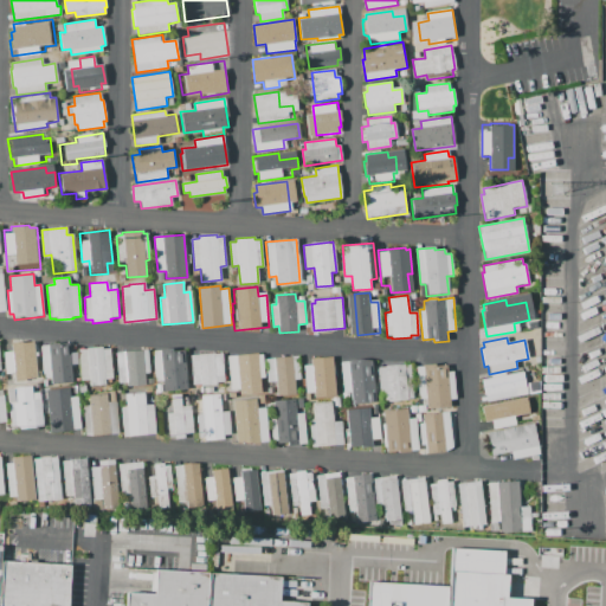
[(6,380),(2,343),(33,341),(37,378),(6,380)]
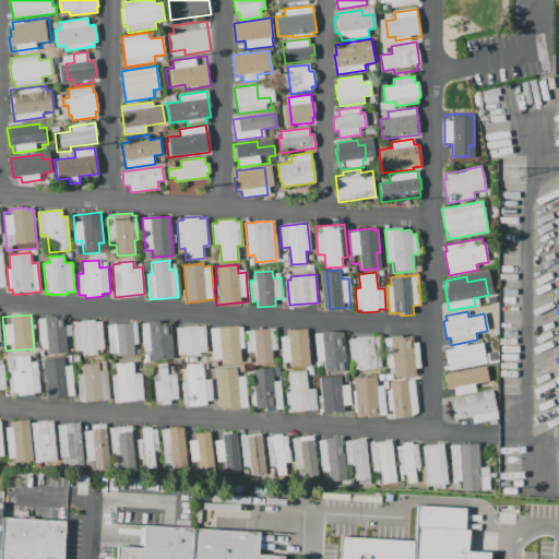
[(63,314),(67,354),(48,355),(47,348),(39,348),(37,319),(45,319),(45,316),(63,314)]
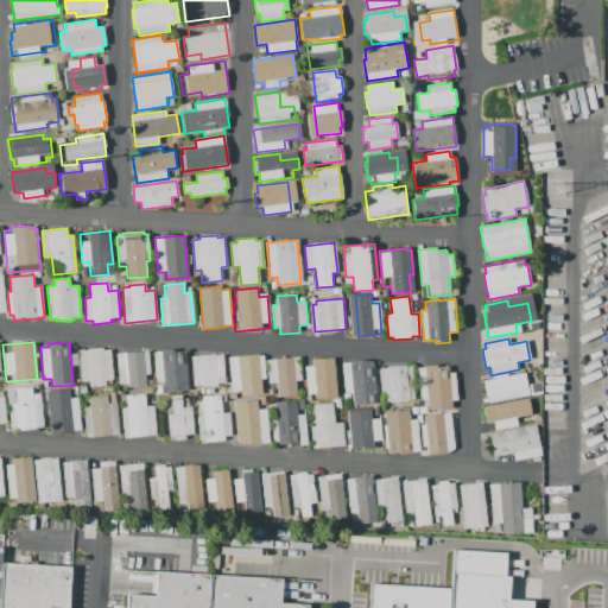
[(109,350),(112,379),(106,379),(106,385),(89,386),(89,381),(82,381),(78,352),(87,350),(87,348),(102,347),(102,350),(109,350)]
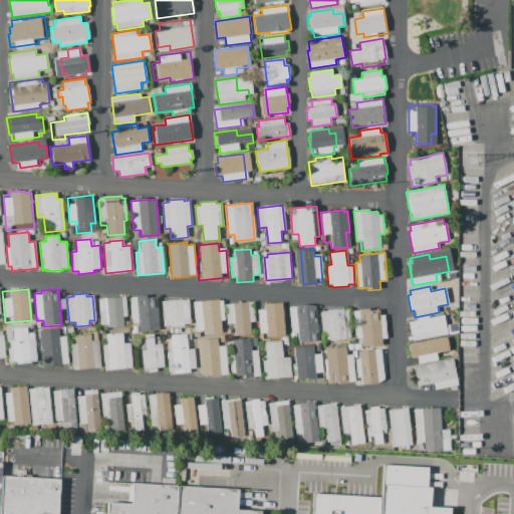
[(158,296),(161,330),(140,332),(140,323),(133,323),(131,297),(137,297),(137,295),(148,294),(148,297),(158,296)]
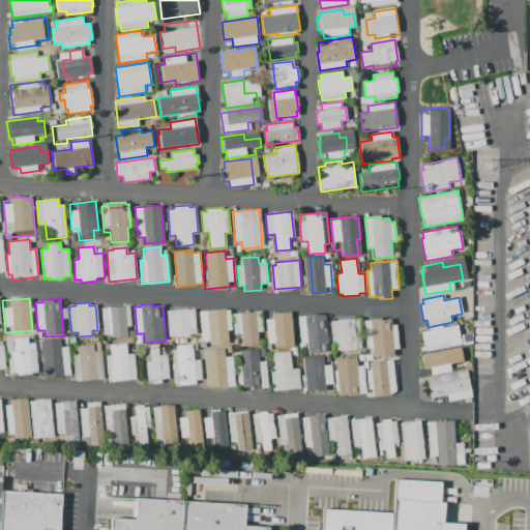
[(111,340),(111,335),(104,335),(101,307),(129,304),(131,326),(127,326),(128,337),(111,340)]
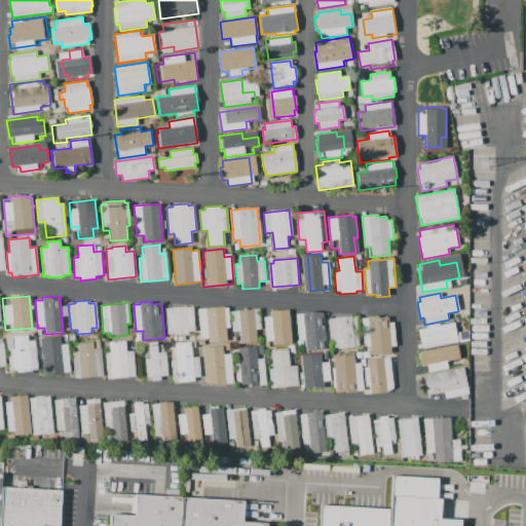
[(167,334),(165,308),(186,306),(187,308),(194,307),(196,332),(188,332),(188,333),(174,335),(174,334),(167,334)]
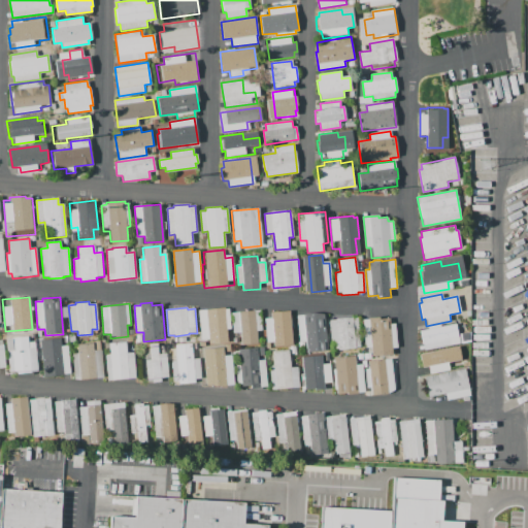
[(229,308),(231,329),(227,329),(228,342),(208,344),(208,339),(201,339),(198,309),(225,307),(225,308),(229,308)]
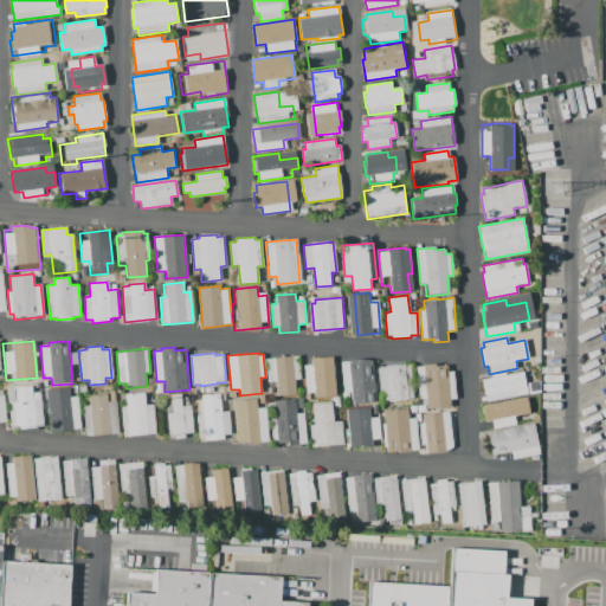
[(277,397),(276,382),(268,382),(266,359),(297,356),(300,379),(295,380),(297,394),(277,397)]
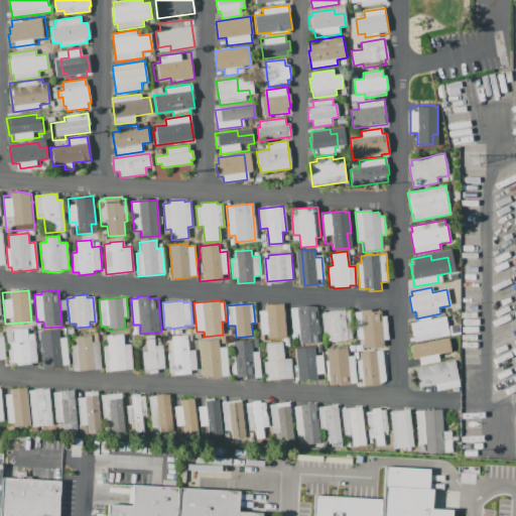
[(286,307),(288,329),(279,330),(280,336),(267,337),(267,336),(260,337),(258,309),(264,309),(264,306),(277,304),(277,308),(286,307)]
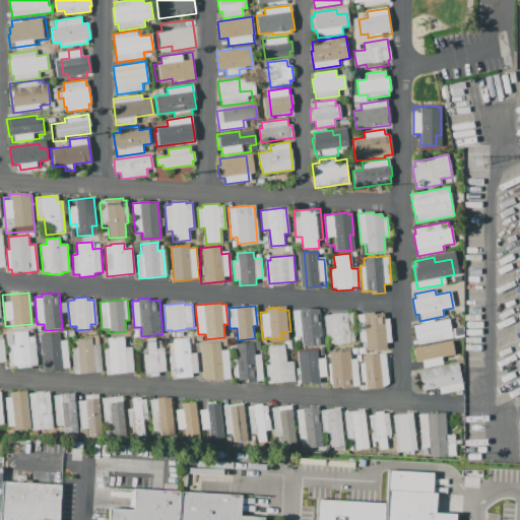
[(303,346),(302,336),(295,337),(293,311),(318,309),(322,344),(303,346)]
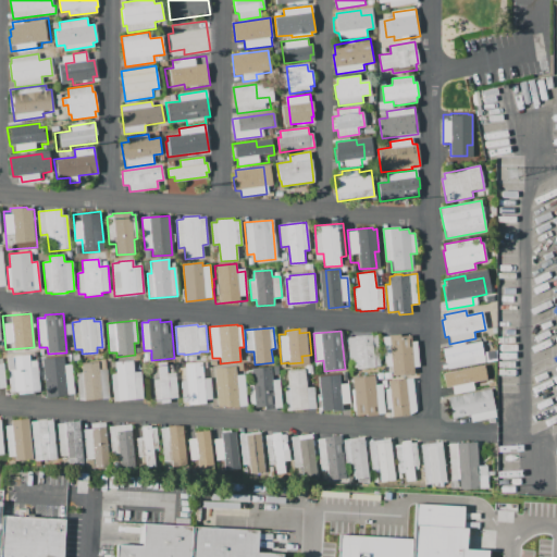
[(378,335),(381,366),(375,367),(375,368),(357,369),(357,368),(350,369),(347,337),(354,337),(354,336),(373,334),(373,336),(378,335)]
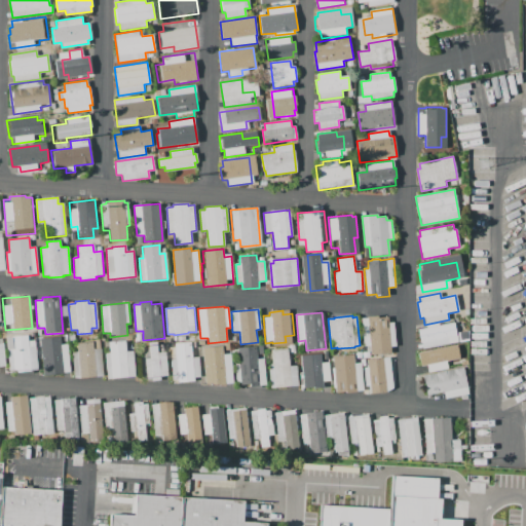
[(388,316),(388,322),(393,322),(396,346),(391,347),(391,354),(371,355),(370,342),(364,343),(361,316),(378,315),(379,317),(388,316)]
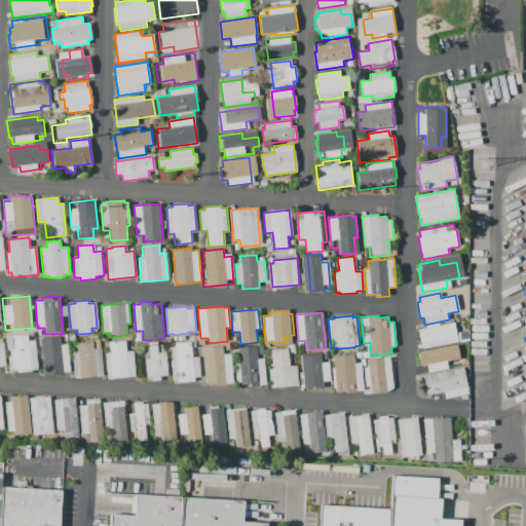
[(449,342),(421,348),(418,330),(427,328),(427,326),(436,324),(437,327),(454,323),(457,335),(448,337),(449,342)]
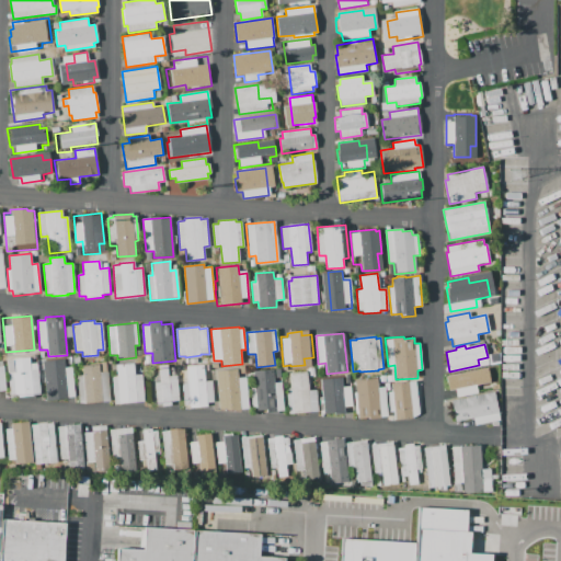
[(41,395),(10,397),(7,359),(30,357),(30,364),(37,363),(41,395)]
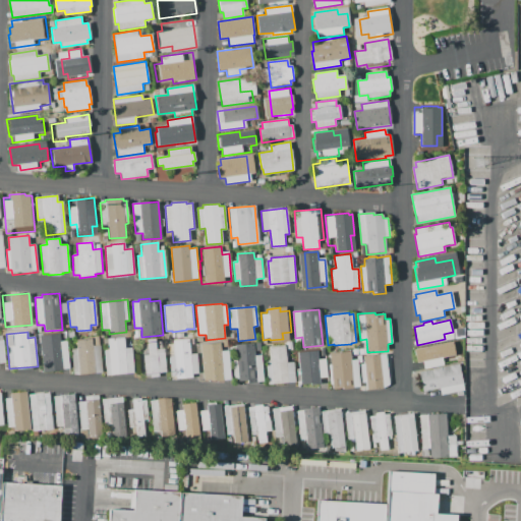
[(59,334),(61,354),(68,354),(69,368),(63,368),(63,371),(49,372),(47,343),(51,342),(50,335),(59,334)]
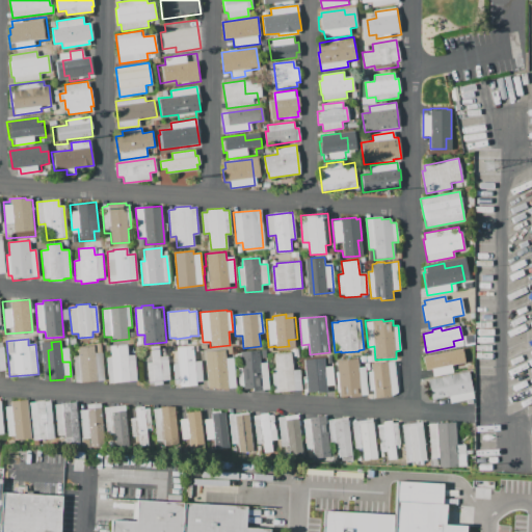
[(77,347),(94,345),(95,353),(97,352),(96,344),(101,343),(104,380),(75,382),(73,356),(78,356),(77,347)]
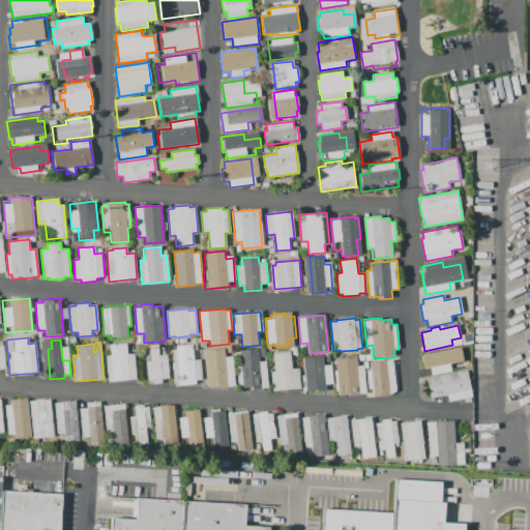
[(136,379),(110,382),(107,356),(111,356),(110,346),(125,344),(126,355),(134,355),(136,379)]
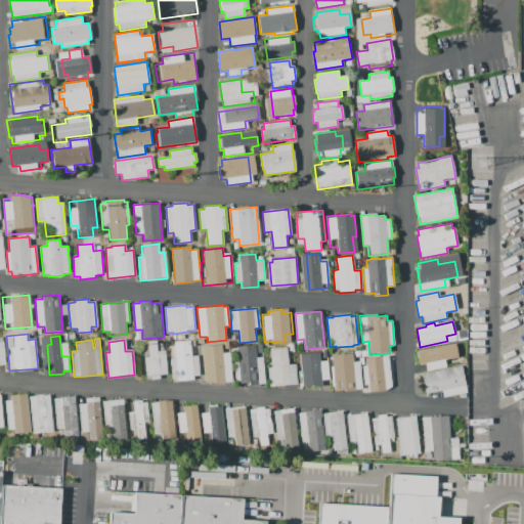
[(148,342),(156,341),(157,352),(167,351),(169,375),(159,376),(160,379),(153,380),(151,378),(147,378),(145,357),(150,357),(148,342)]
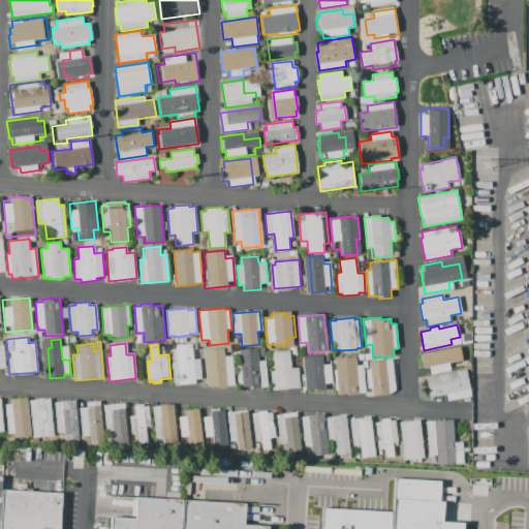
[(196,383),(180,384),(179,382),(173,383),(170,362),(177,362),(176,345),(192,344),(194,361),(200,360),(203,380),(196,380),(196,383)]
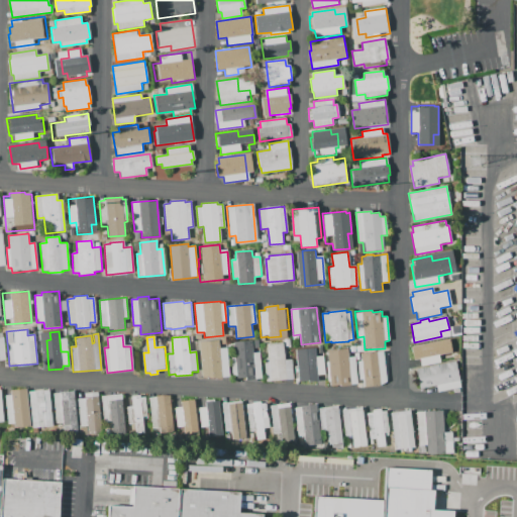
[(206,339),(219,338),(220,354),(226,354),(228,376),(204,378),(202,352),(207,352),(206,339)]
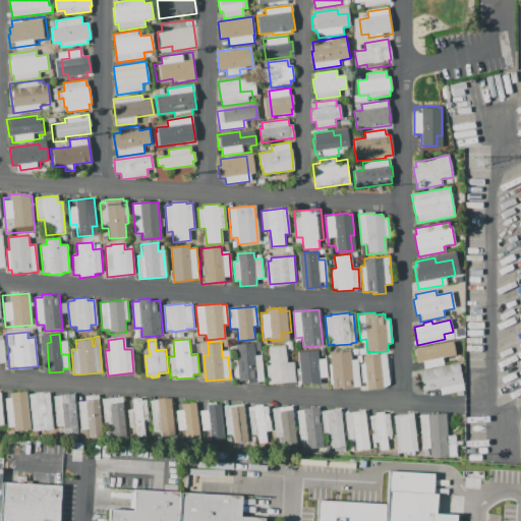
[(416,371),(412,348),(445,342),(446,345),(447,350),(449,349),(450,356),(448,356),(450,364),(416,371)]
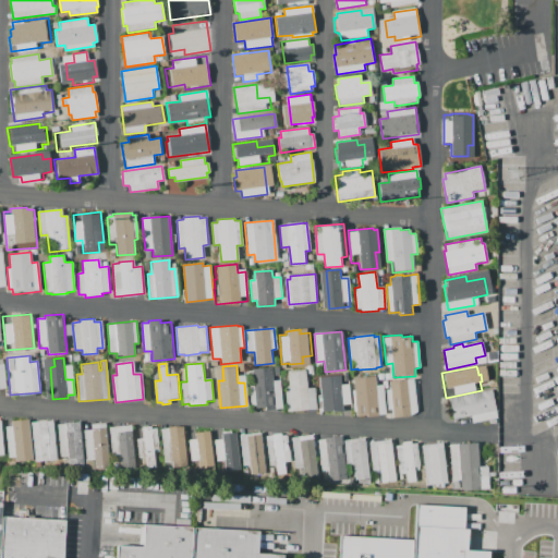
[(282,409),(256,411),(255,405),(250,405),(249,386),(253,385),(252,370),(273,368),(274,379),(280,379),(282,409)]
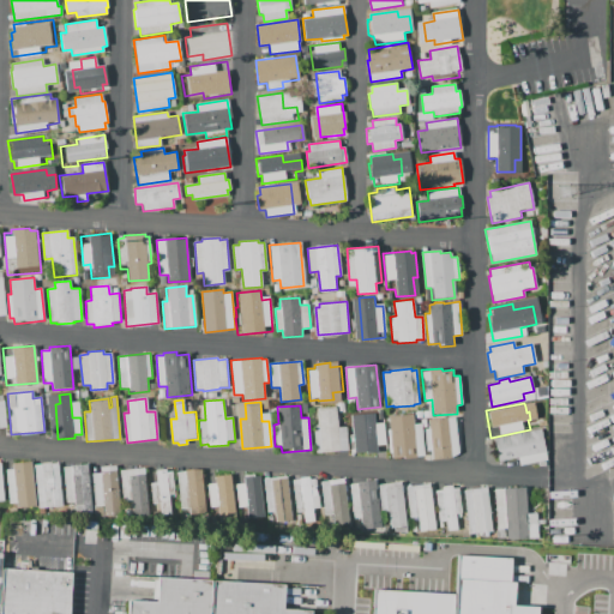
[(318,408),(336,405),(338,427),(345,427),(348,450),(317,452),(314,427),(319,427),(318,408)]
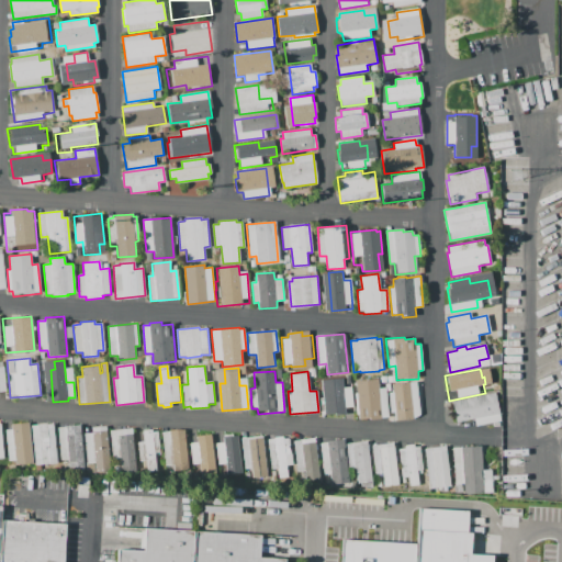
[(353,413),(330,415),(329,414),(324,414),(323,392),(328,392),(327,379),(344,378),(345,384),(350,384),(353,413)]
